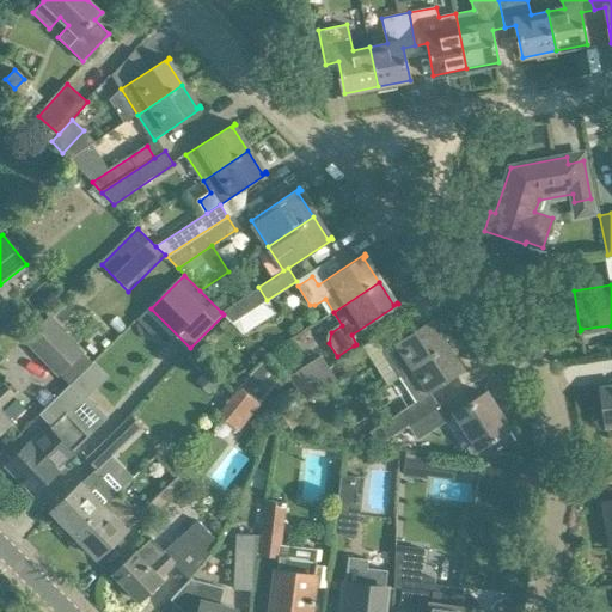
[(267,300),(258,287),(221,312),(224,314),(232,323),(267,300)]
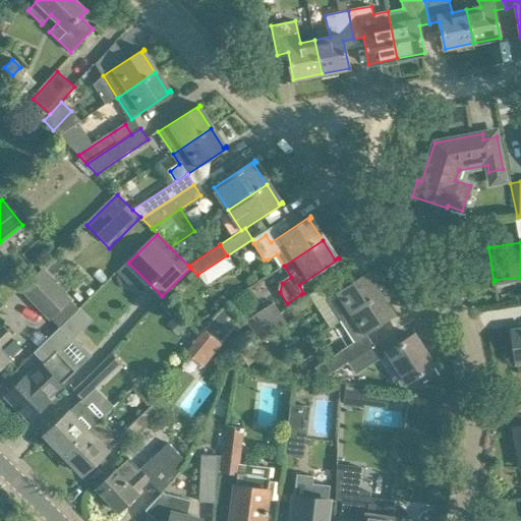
[(208,285),(235,267),(227,255),(197,275),(208,285)]
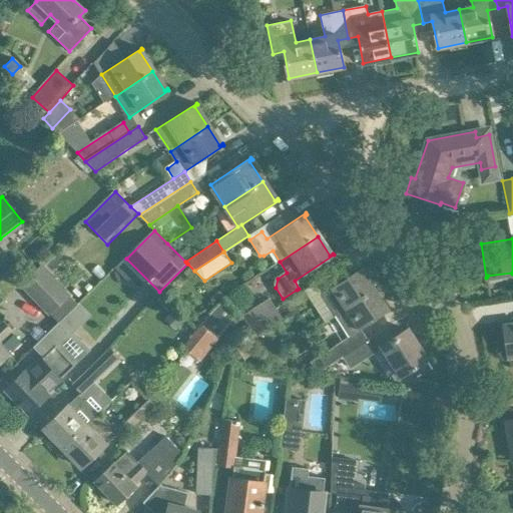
[(71,296),(66,290),(43,266),(21,287),(49,317),(71,296)]
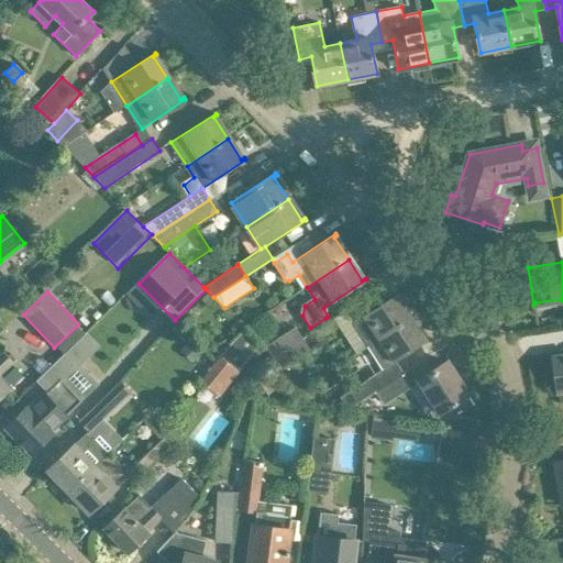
[(397,296),(396,294),(342,330),(357,354),(367,348),(409,320),(395,298),(397,296)]
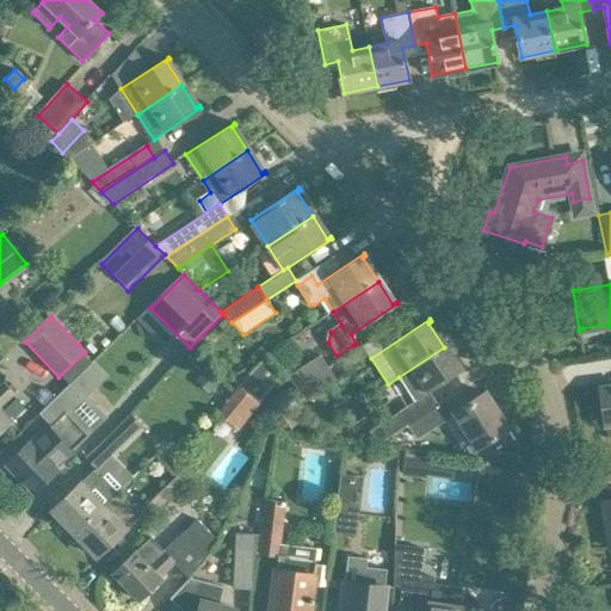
[(0,355),(2,357),(16,345),(25,335),(13,321),(2,332),(0,338),(0,355)]
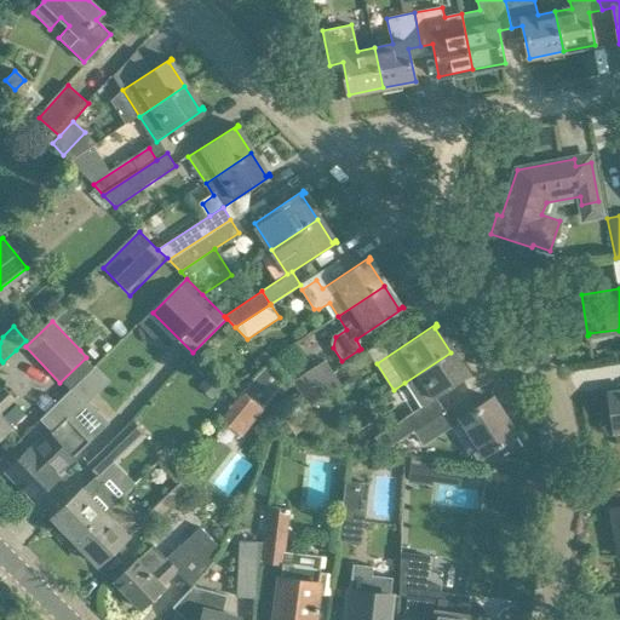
[(414,430),(415,431),(445,412),(435,397),(470,374),(469,372),(465,374),(451,352),(405,383),(422,408),(375,438),(384,451),(414,430)]
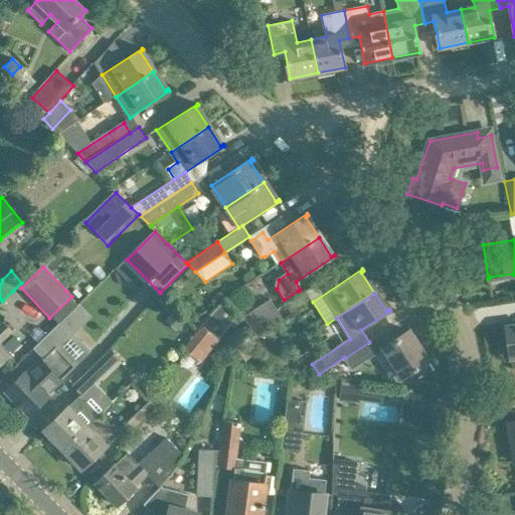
[(251,328),(280,310),(273,300),(245,319),(251,328)]
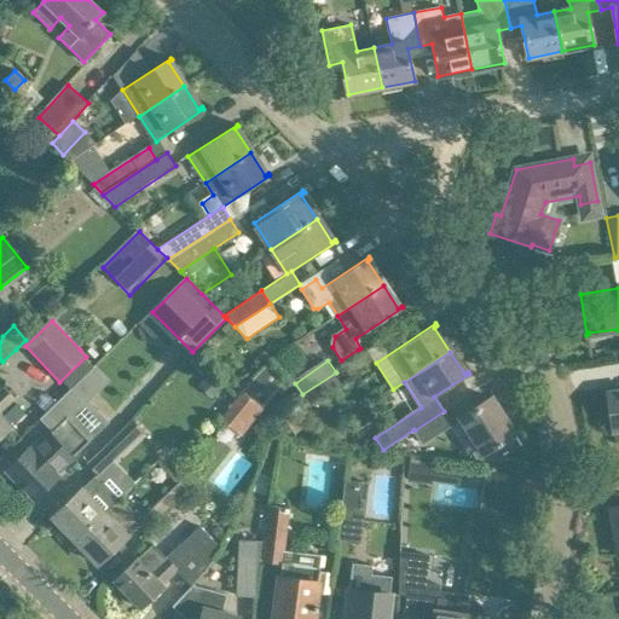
[(336,372),(302,394),(312,408),(345,385),(336,372)]
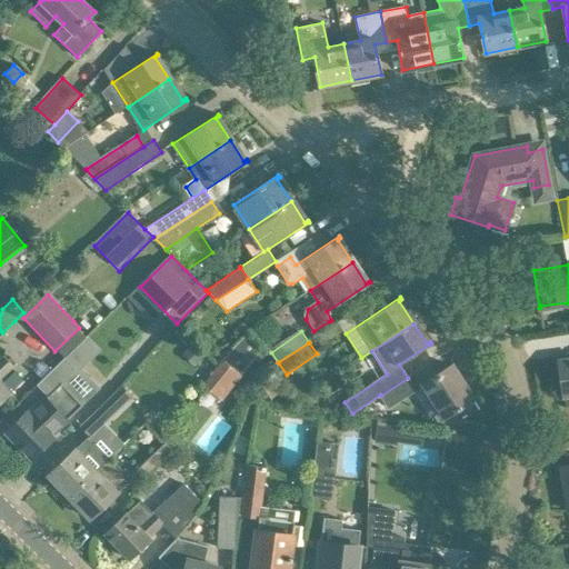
[(223,402),(252,363),(231,348),(202,387),(223,402)]
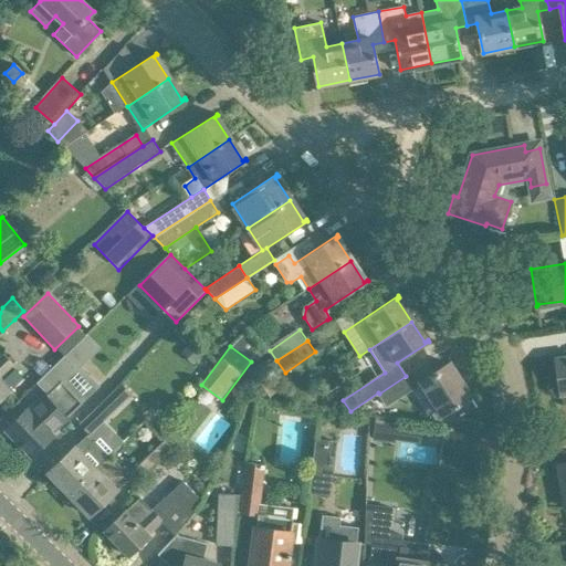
[(0,398),(10,390),(0,379),(0,376),(13,364),(3,355),(0,357),(0,398)]
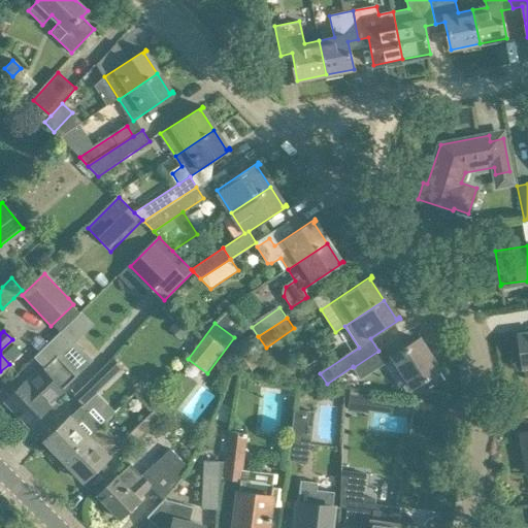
[(527,334),(519,336),(523,366),(527,365),(527,334)]
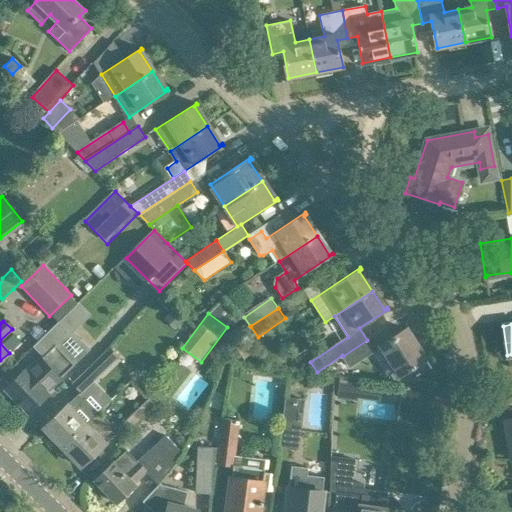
[(393,380),(414,383),(420,379),(417,375),(431,366),(407,329),(381,345),(397,370),(390,375),(393,380)]
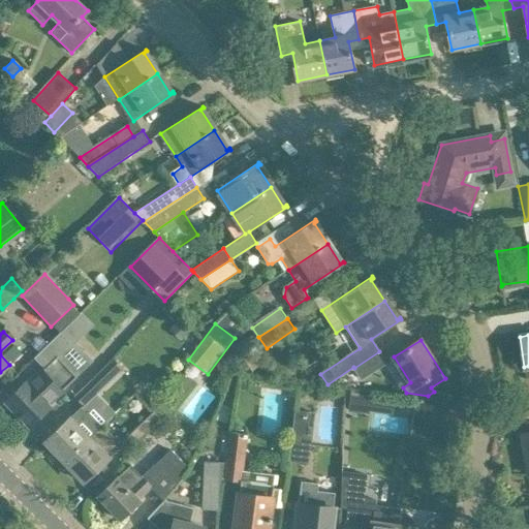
[(379,351),(354,368),(362,378),(385,363),(379,352),(380,352),(379,351)]
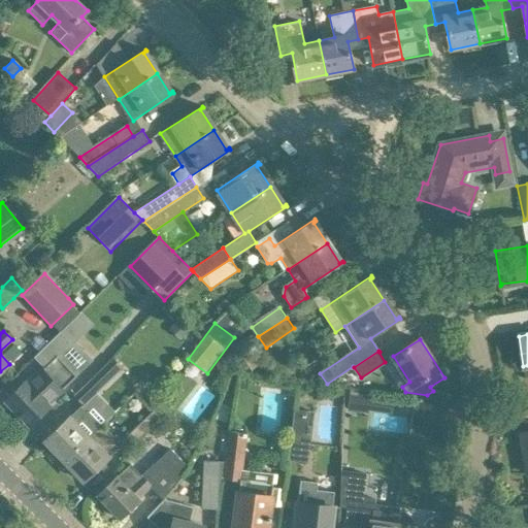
[(26,382),(7,400),(21,415),(18,418),(24,423),(26,421),(29,424),(48,405),(62,393),(76,378),(74,375),(57,358),(45,369),(41,372),(29,385),(26,382)]
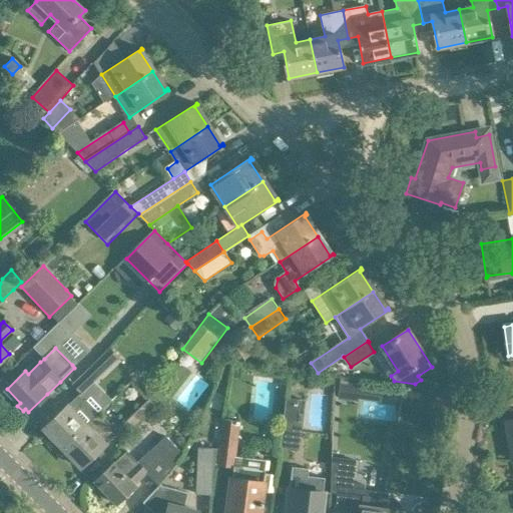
[(91,368),(101,378),(121,359),(111,349),(91,368)]
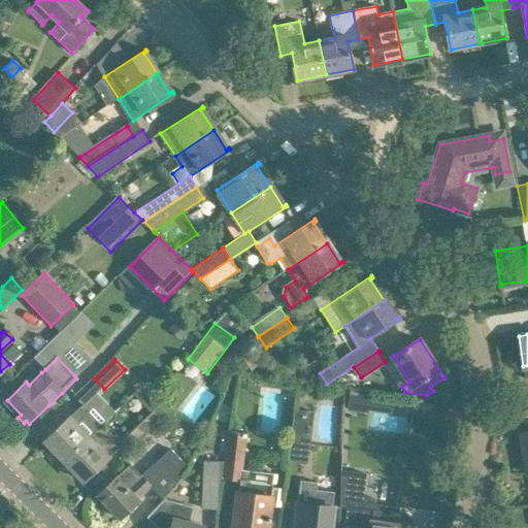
[(104,389),(94,378),(75,397),(85,407),(104,389)]
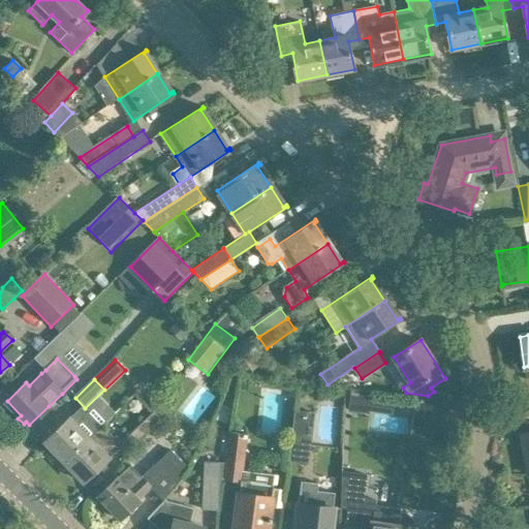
[(367,410),(369,398),(352,396),(351,408),(367,410)]
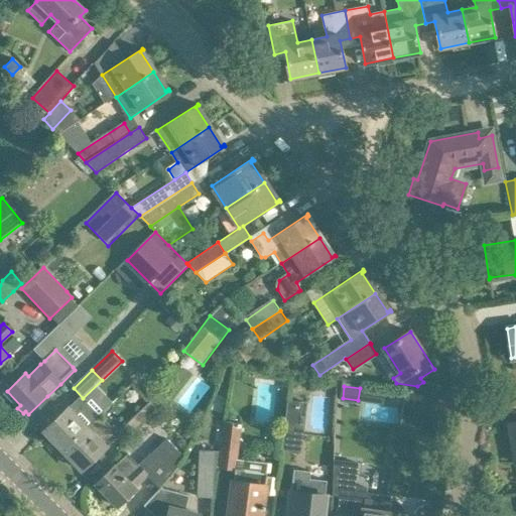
[(152,401),(126,426),(134,434),(160,409),(152,401)]
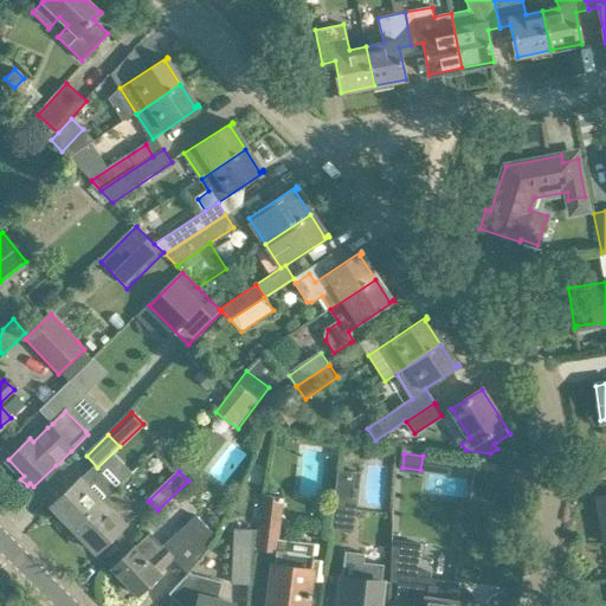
[(75,529),(117,488),(103,474),(95,482),(85,472),(51,505),(75,529)]
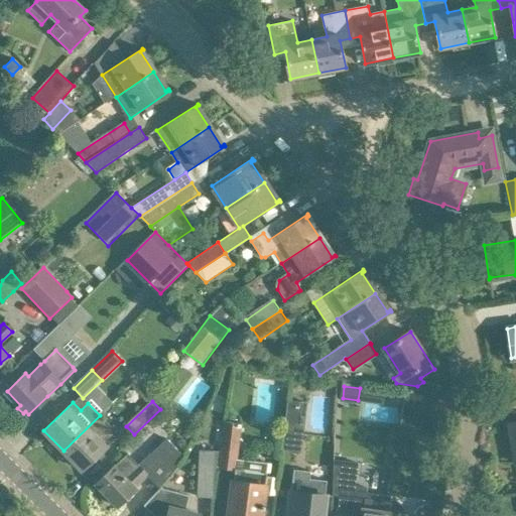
[(288,402),(282,452),(299,454),(305,404),(288,402)]
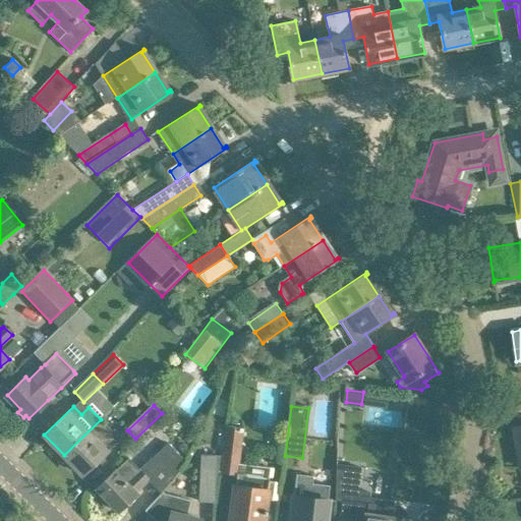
[(119,439),(101,419),(64,455),(82,474),(119,439)]
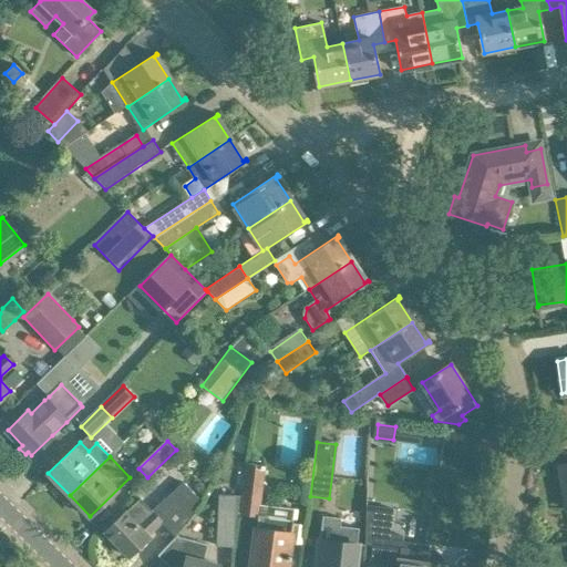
[(246,462),(240,513),(243,513),(244,508),(258,511),(265,464),(246,462)]
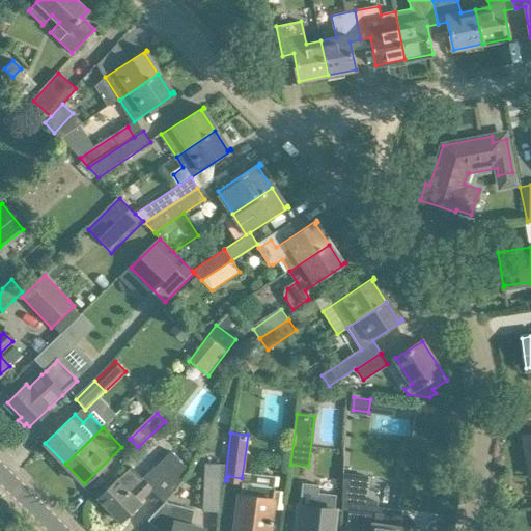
[(131,466),(117,479),(99,498),(120,521),(140,503),(138,501),(150,490),(163,478),(164,480),(183,463),(170,450),(142,477),(131,466)]
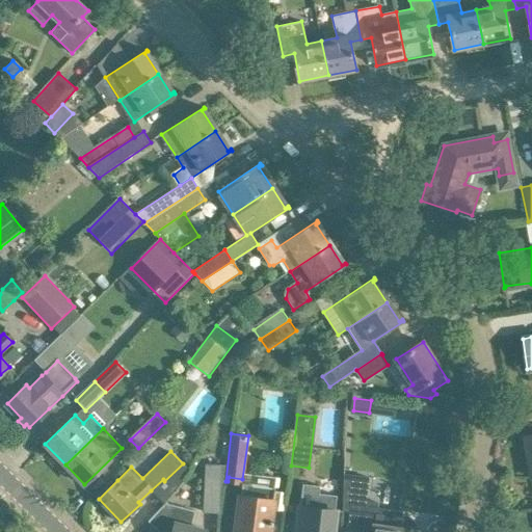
[(205,466),(203,514),(218,515),(221,467),(205,466)]
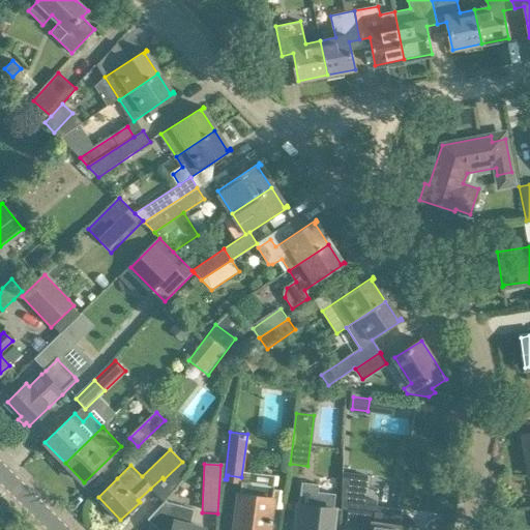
[(399,529),(402,512),(362,507),(365,477),(352,476),(348,509),(361,510),(360,519),(360,520),(360,521),(361,521),(361,522),(362,522),(372,523),(371,529),(399,529)]
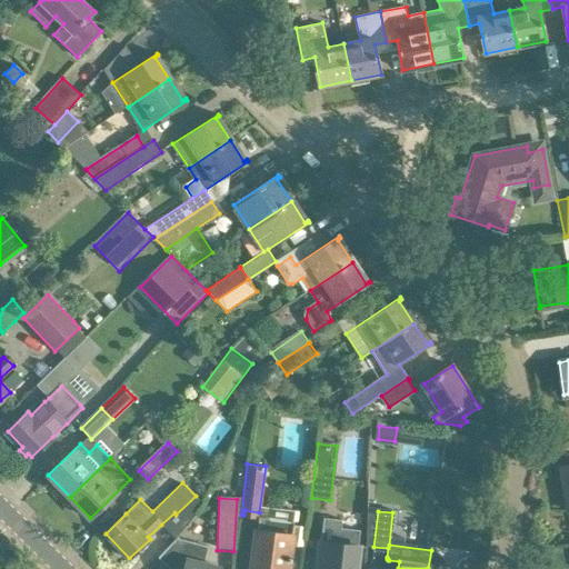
[(259,516),(251,568),(288,568),(289,560),(291,560),(292,556),(290,555),(291,546),(297,546),(299,525),(293,523),(293,520),(259,516)]
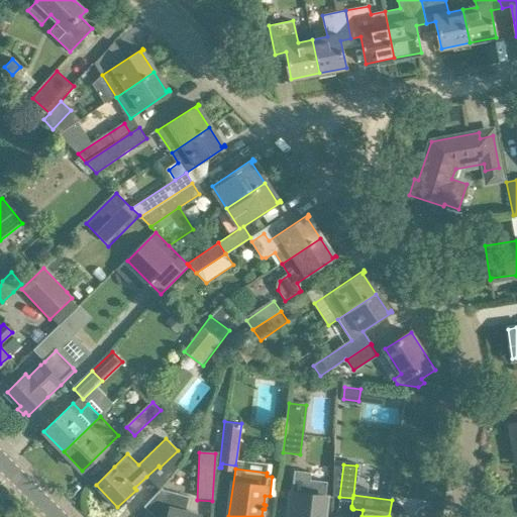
[(324,516),(325,516),(323,516),(325,495),(309,494),(310,481),(294,479),(288,516),(324,516)]
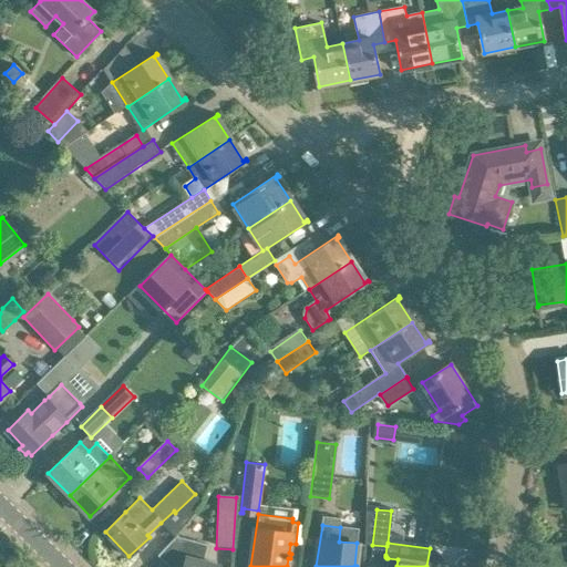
[(177,566),(218,566),(219,565),(204,560),(208,544),(191,539),(176,536),(157,555),(169,566),(173,566),(175,566),(177,566)]
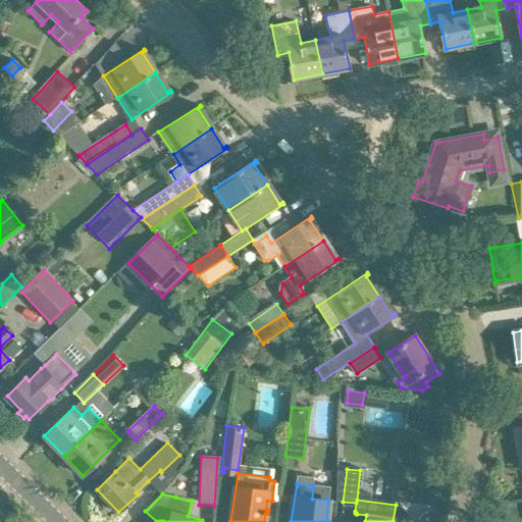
[(396,505),(393,521),(434,521),(436,510),(433,510),(432,510),(430,510),(428,511),(426,511),(425,512),(423,514),(421,516),(421,517),(420,519),(420,520),(420,521),(408,520),(408,519),(409,517),(408,516),(408,515),(407,512),(406,510),(404,508),(402,507),(401,506),(399,505),(396,505)]
